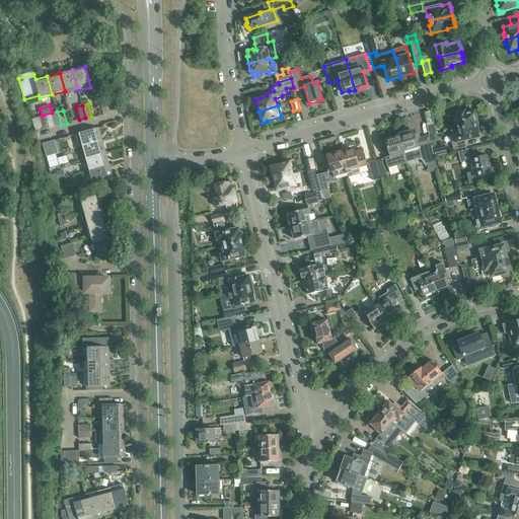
[(424,112),(430,135),(436,134),(431,110),(424,112)]
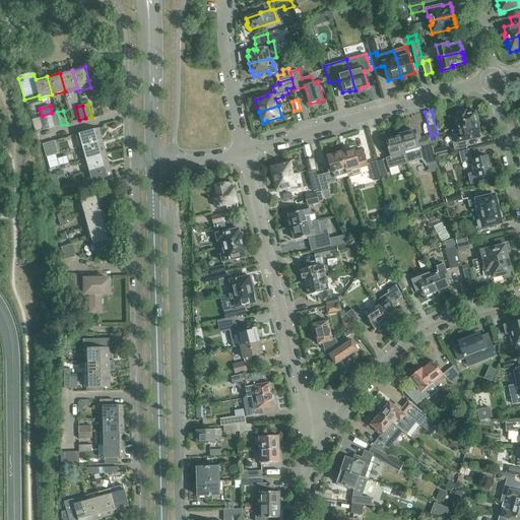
[(457,123),(458,129),(478,124),(477,118),(478,117),(477,114),(476,113),(475,111),(466,113),(466,111),(458,113),(460,122),(457,123)]
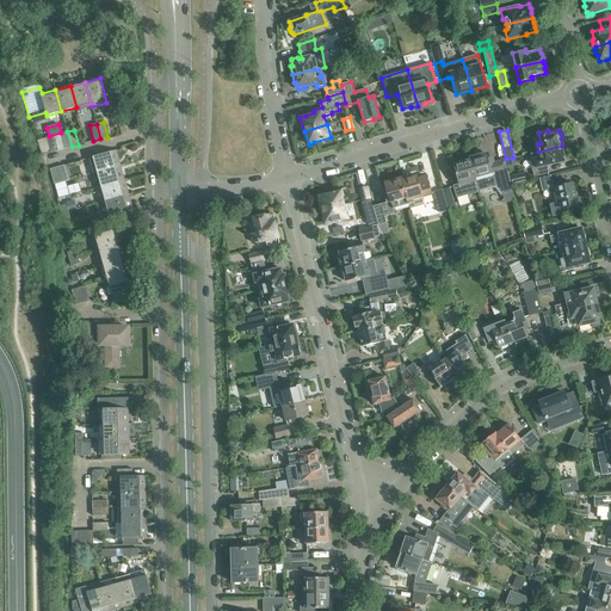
[(60,134),(65,149),(72,147),(67,131),(60,134)]
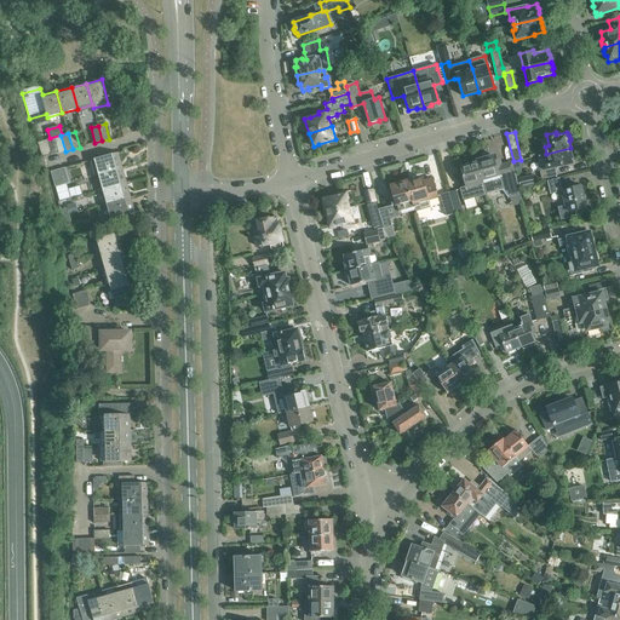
[(65,151),(61,136),(55,138),(58,153),(65,151)]
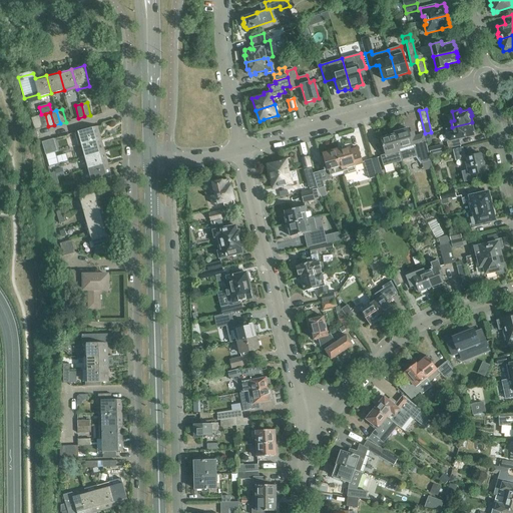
[(48,126),(45,114),(39,115),(42,128),(48,126)]
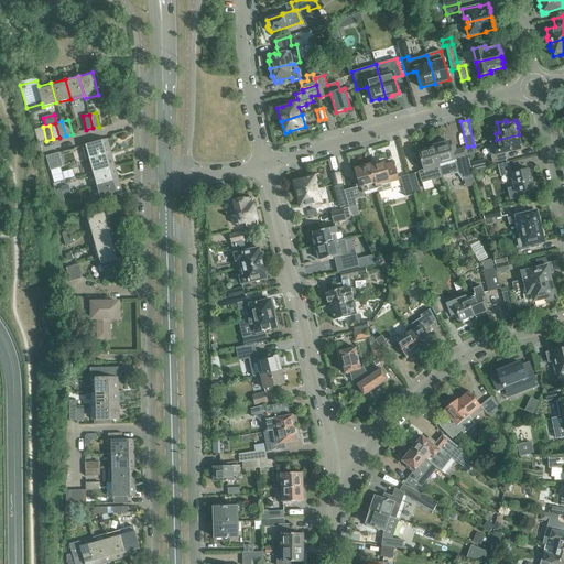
[(492,147),(490,148),(494,162),(506,160),(505,152),(511,151),(511,150),(521,148),(520,141),(521,140),(519,134),(497,140),(490,141),(492,147)]
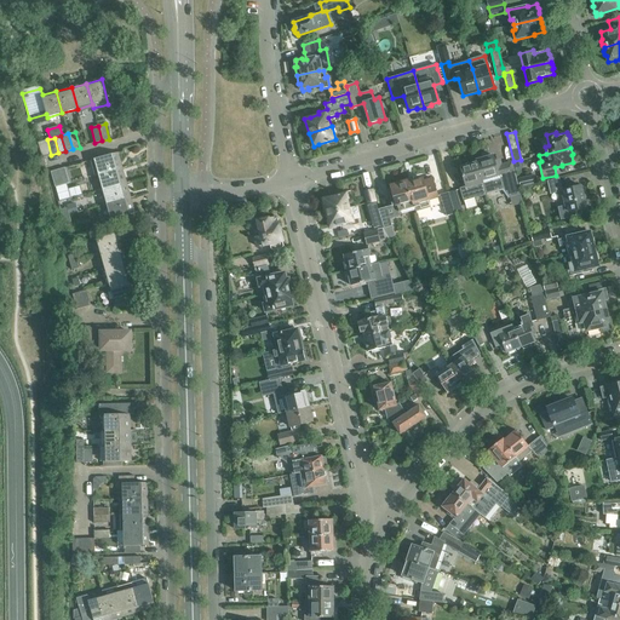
[(116,153),(91,160),(95,176),(98,174),(120,168),(116,153)]
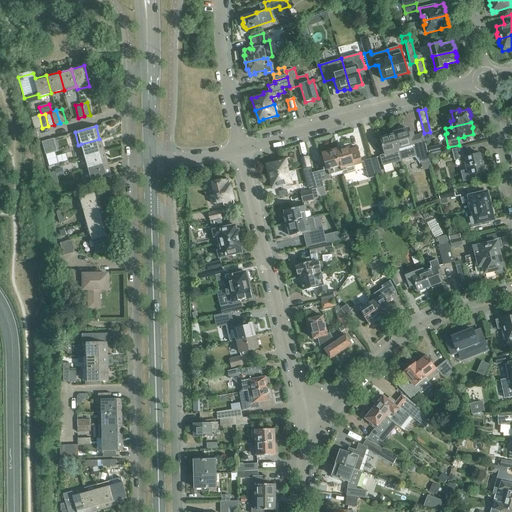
[(394,133),(394,135),(402,160),(415,156),(421,161),(430,159),(424,136),(413,139),(411,133),(409,134),(407,129),(394,133)]
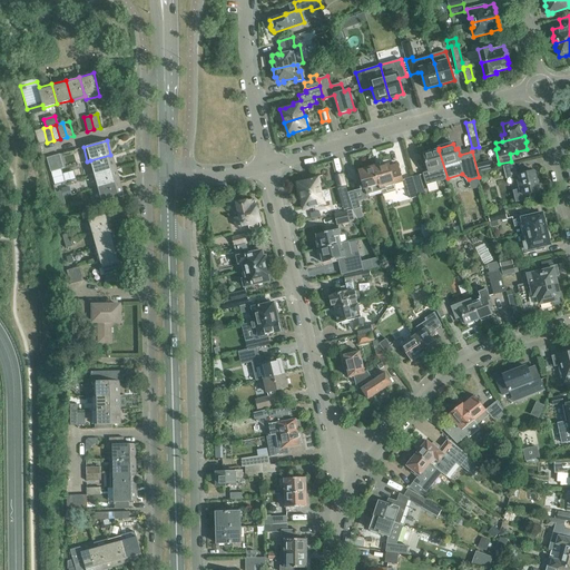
[(448,178),(439,150),(434,151),(424,154),(429,172),(424,174),(428,185),(448,178)]
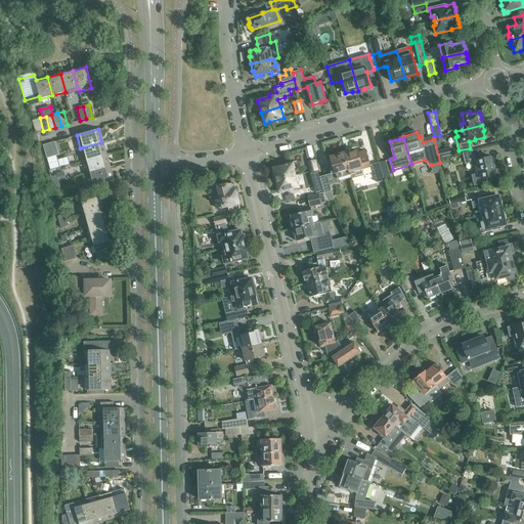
[(52,156),(58,155),(54,141),(48,143),(52,156)]
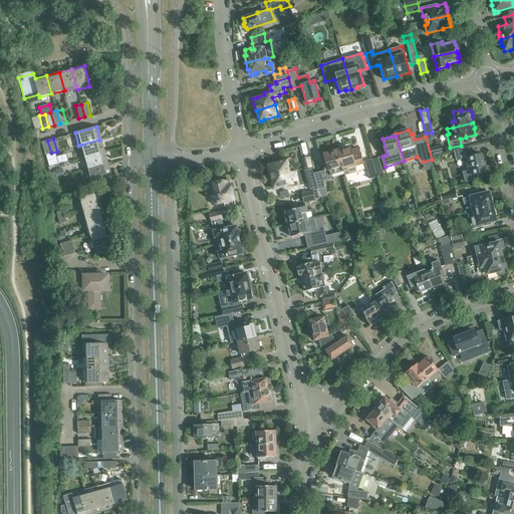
[(99,140),(81,145),(85,157),(103,152),(99,140)]
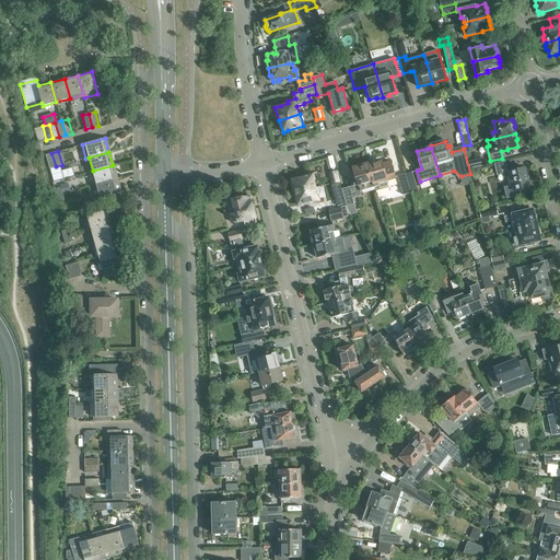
[(49,168),(56,166),(51,153),(46,155),(49,168)]
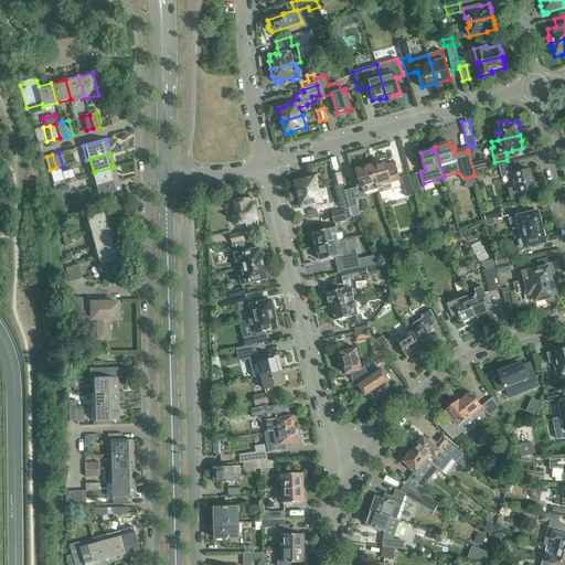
[(489,167),(488,167),(487,160),(472,163),(475,170),(489,167)]
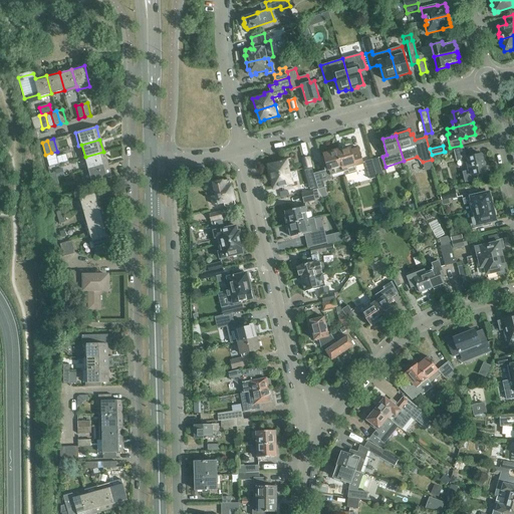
[(466,157),(464,148),(454,150),(456,160),(466,158),(469,171),(463,172),(465,181),(482,178),(481,174),(486,173),(482,154),(466,157)]
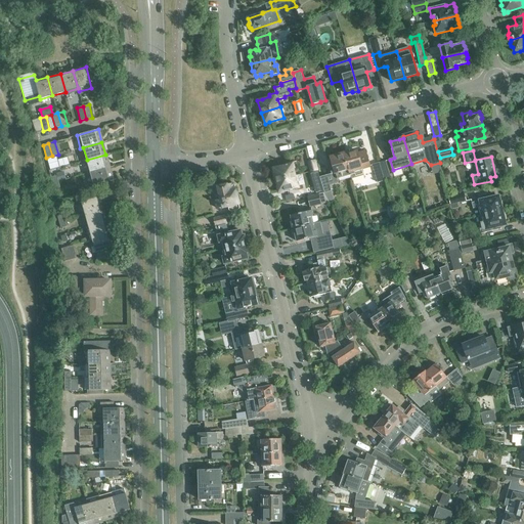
[(350,154),(345,155),(351,175),(352,181),(364,177),(362,169),(370,167),(365,151),(358,154),(357,151),(350,154)]
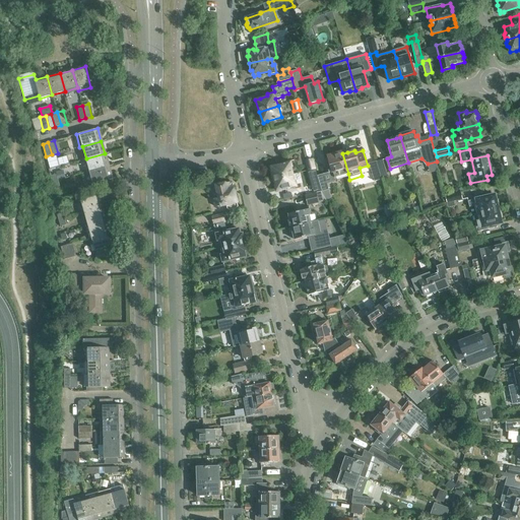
[(327,157),(325,160),(329,173),(331,182),(335,181),(334,178),(348,174),(342,153),(342,151),(328,155),(328,156),(327,157)]
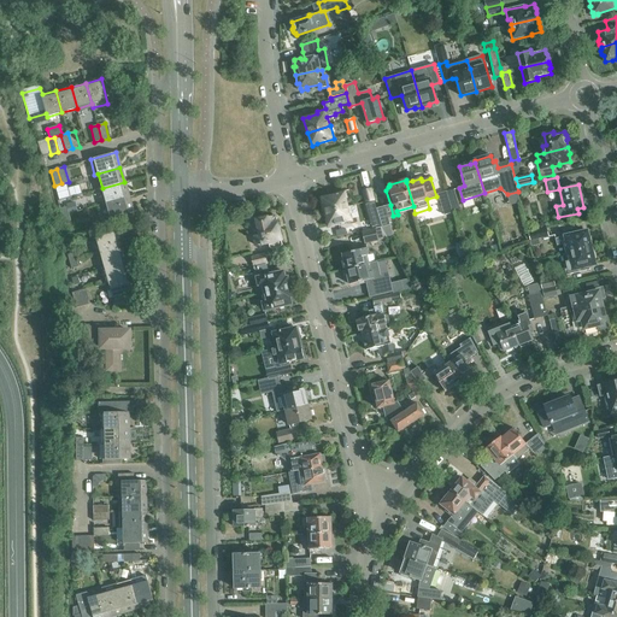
[(66,182),(62,183),(56,186),(59,200),(82,194),(80,184),(68,188),(66,182)]
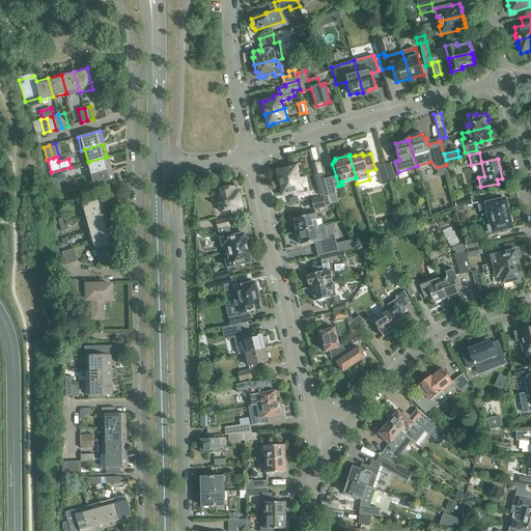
[(107,157),(88,162),(91,175),(110,170),(107,157)]
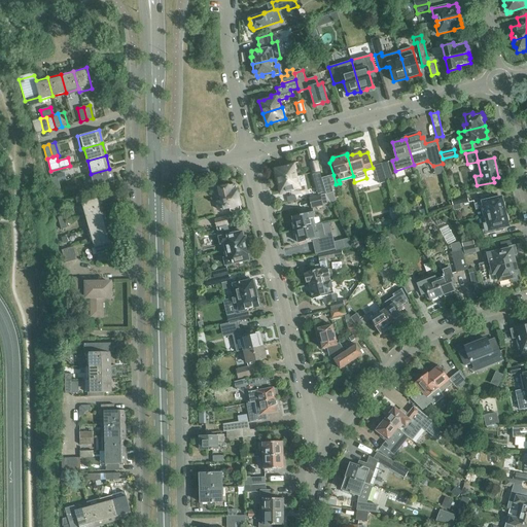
[(319,171),(316,162),(311,163),(313,173),(319,171)]
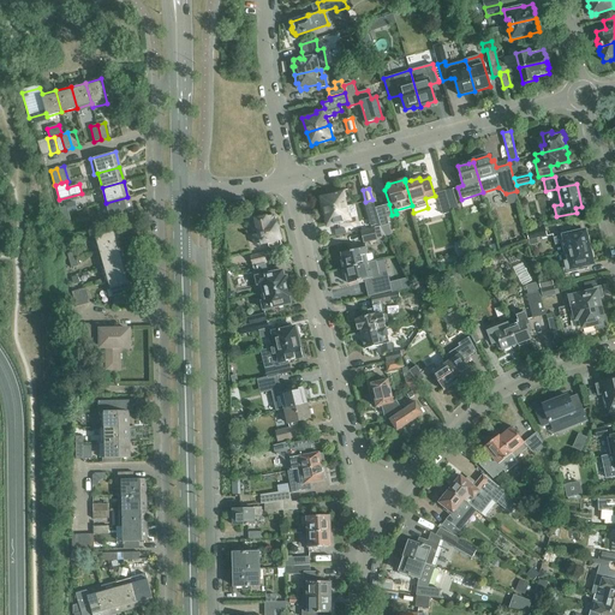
[(446,191),(451,209),(458,208),(453,189),(446,191)]
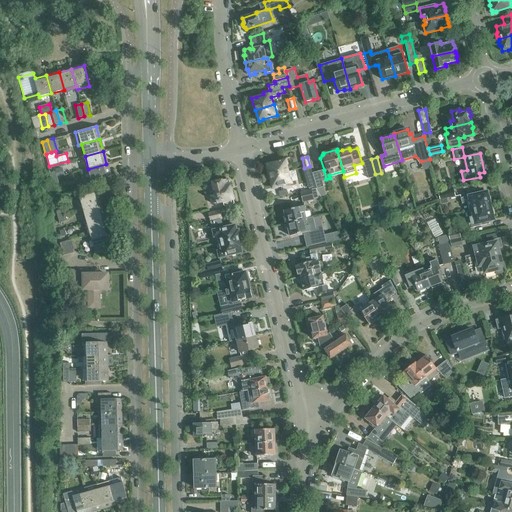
[(371,159),(364,161),(367,173),(369,178),(376,176),(375,174),(371,159)]
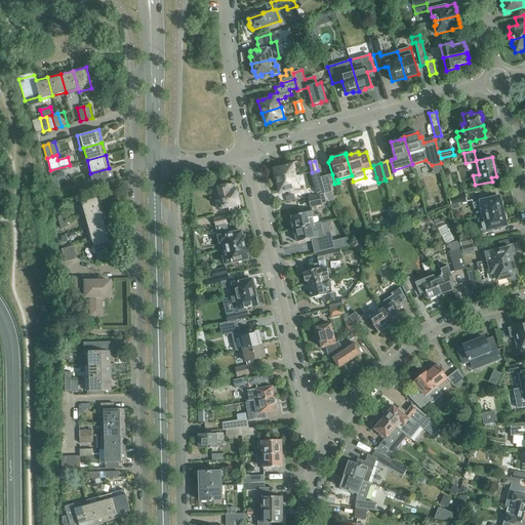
[(276,180),(295,175),(293,164),(274,168),(275,173),(276,180)]
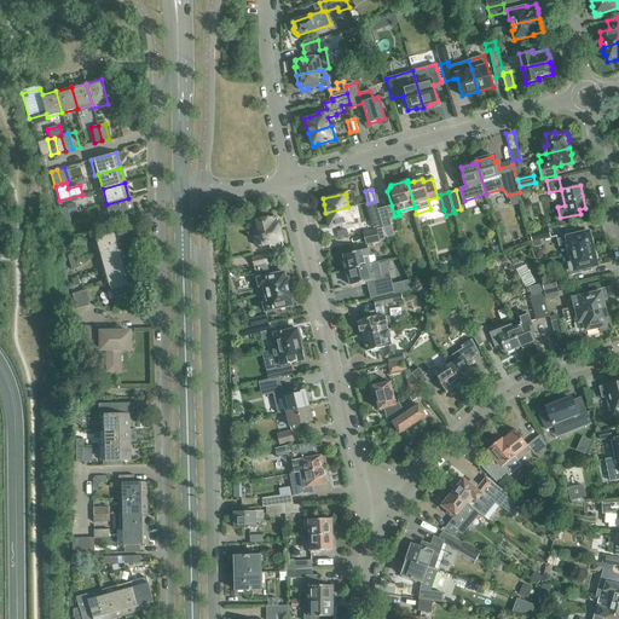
[(106,204),(111,219),(133,213),(128,198),(106,204)]
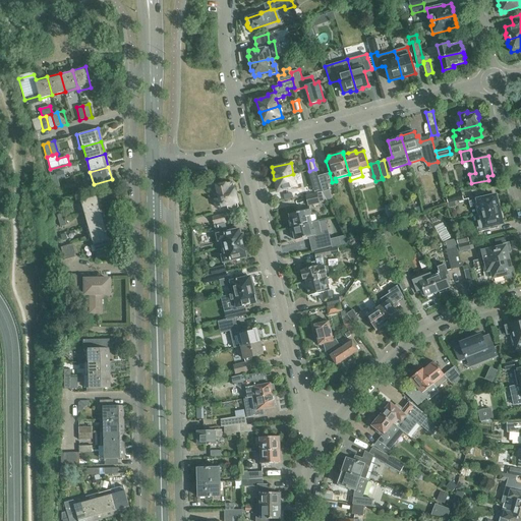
[(296,186),(293,174),(274,179),(277,190),(282,190),(296,186)]
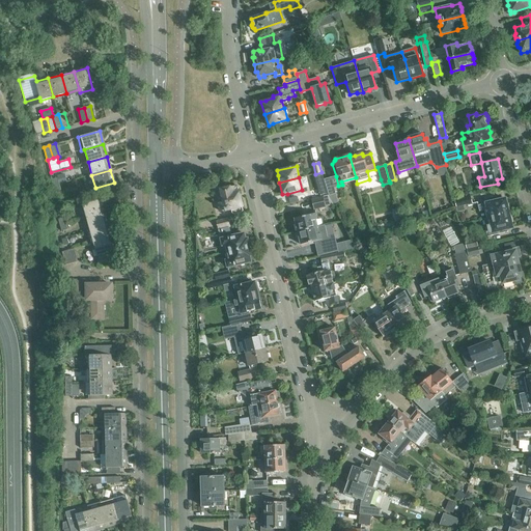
[(329,195),(328,195),(333,205),(338,203),(334,190),(331,177),(325,179),(329,195)]
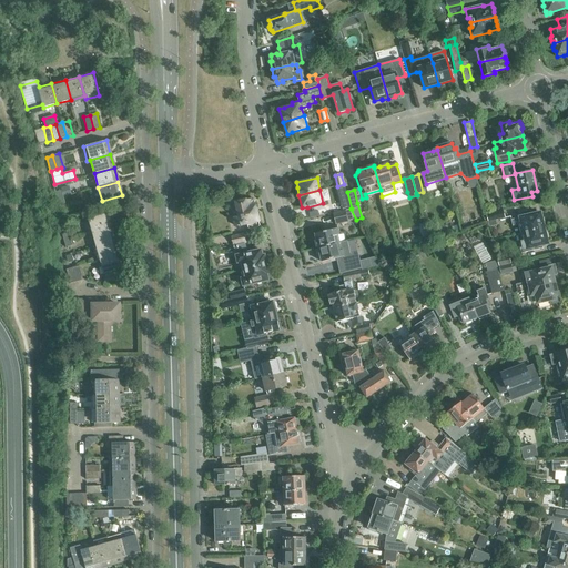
[(260,225),(253,199),(236,203),(240,216),(234,217),(235,226),(247,223),(249,229),(251,230),(259,227),(260,225)]
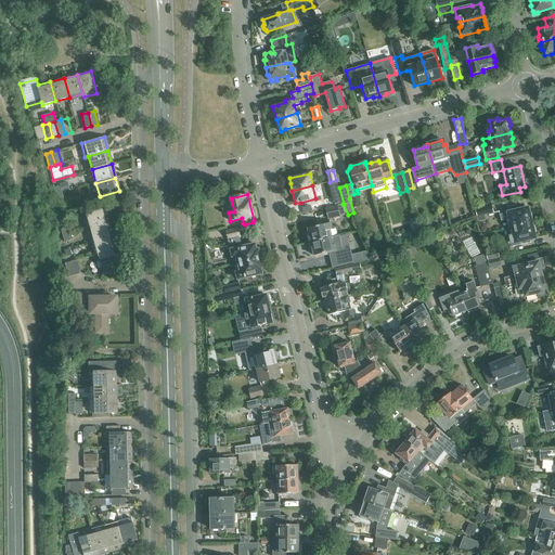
[(340,203),(339,196),(330,198),(331,205),(340,203)]
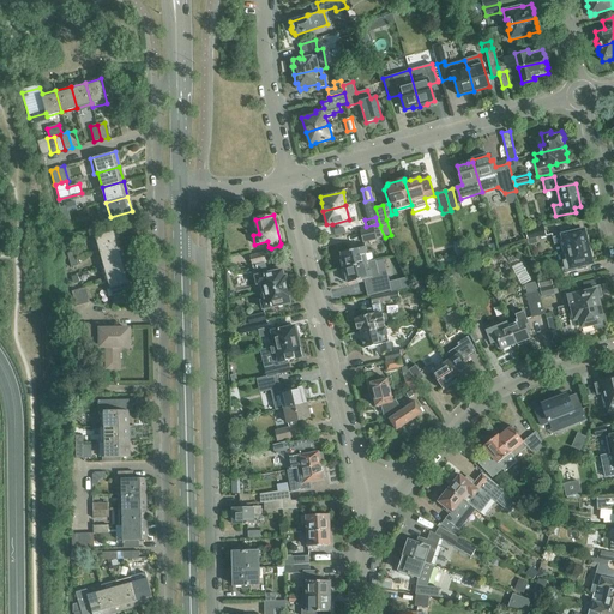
[(379,226),(360,230),(362,242),(385,238),(379,226)]
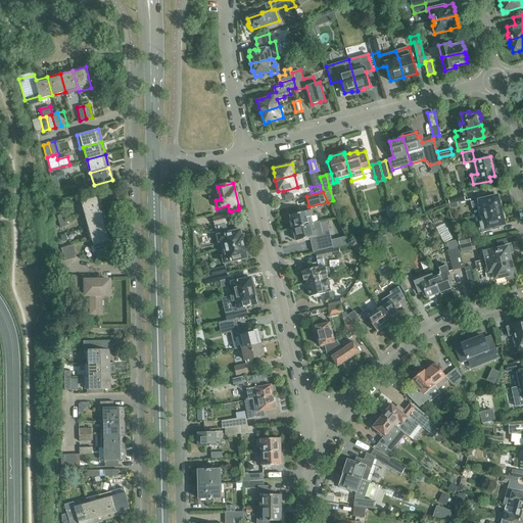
[(465,200),(464,193),(447,196),(450,207),(456,206),(455,202),(465,200)]
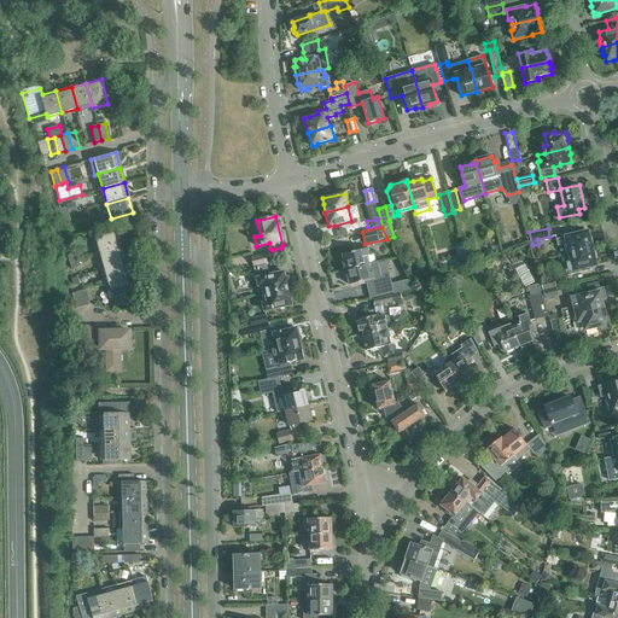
[(97,238),(100,254),(122,248),(117,232),(97,238)]
